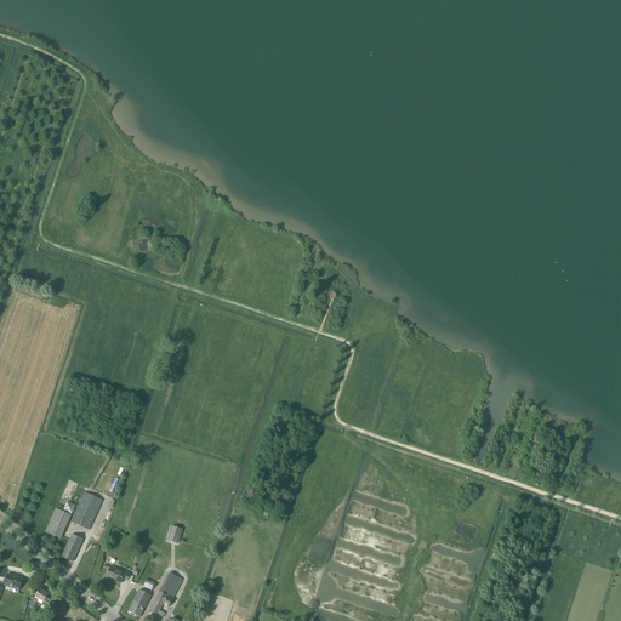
[(70,523),(89,530),(102,501),(84,493),(70,523)]
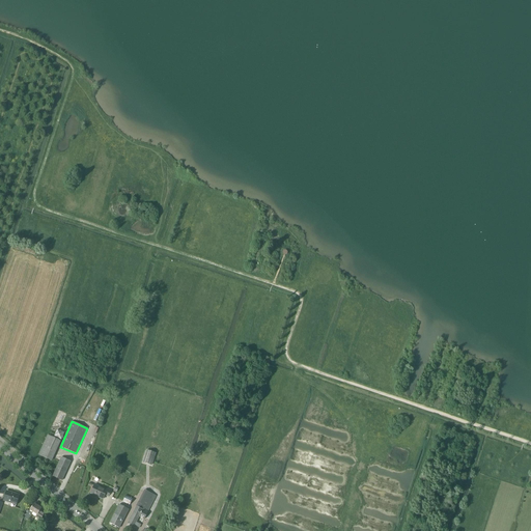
[(54,437),(61,440),(64,432),(57,429),(54,437)]
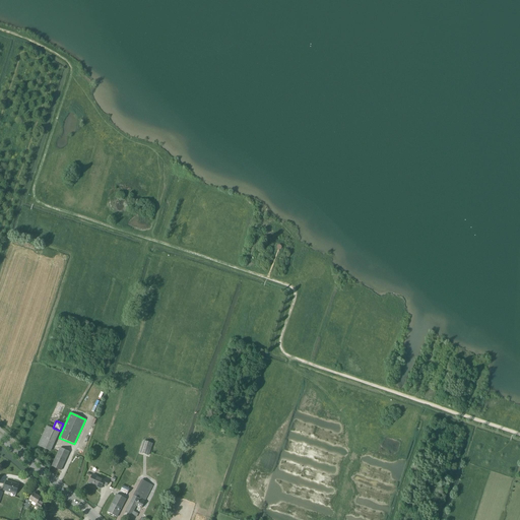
[(47,426),(38,446),(50,451),(59,432),(47,426)]
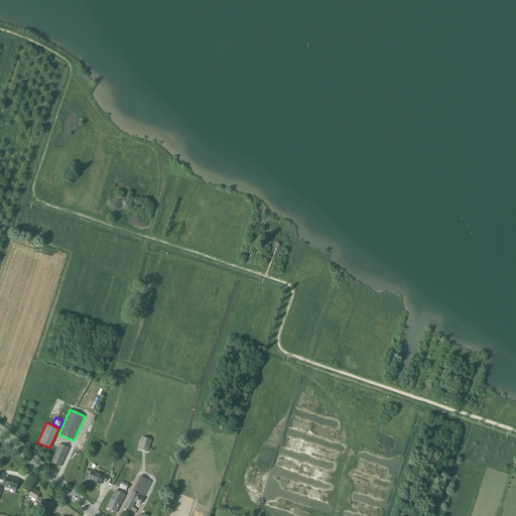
[(139,449),(147,452),(151,440),(142,437),(139,449)]
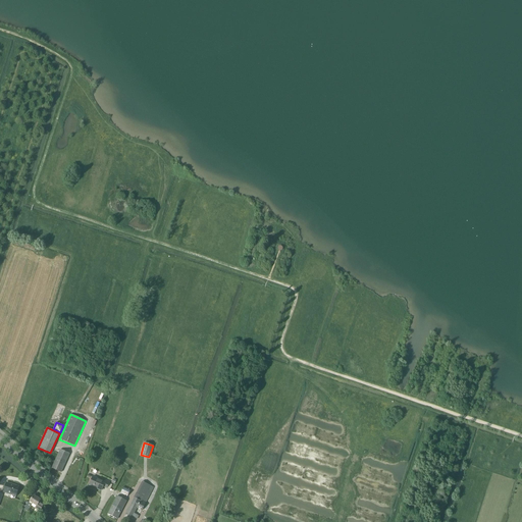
[(60,450),(52,468),(61,472),(69,454),(66,453),(67,453),(60,450)]
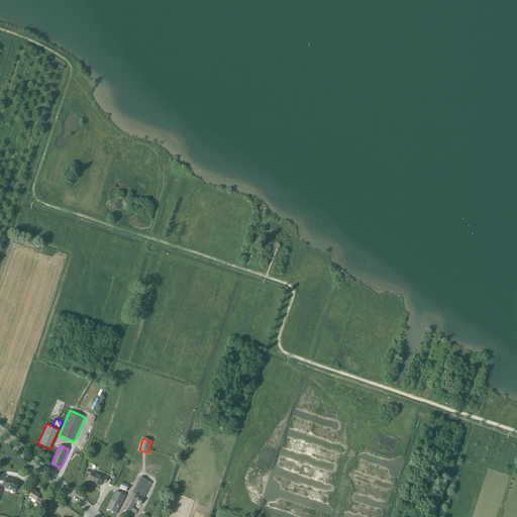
[(92,472),(88,481),(93,483),(93,482),(96,483),(95,484),(100,486),(102,482),(102,483),(105,484),(108,478),(101,474),(100,476),(92,472)]
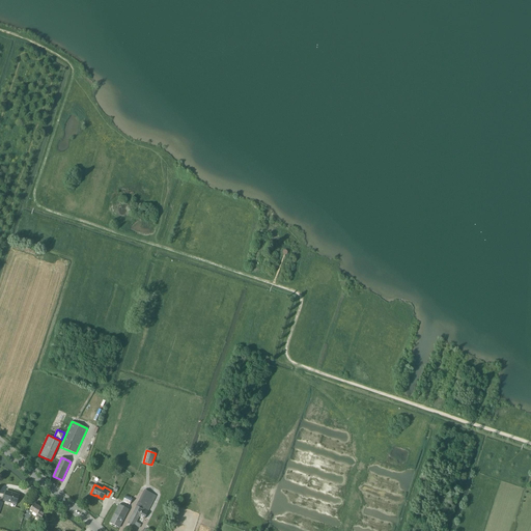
[(136,523),(139,516),(140,515),(144,519),(156,496),(144,491),(136,506),(132,515),(131,516),(130,520),(130,519),(129,521),(128,523),(134,527),(135,526),(139,528),(141,525),(136,523)]
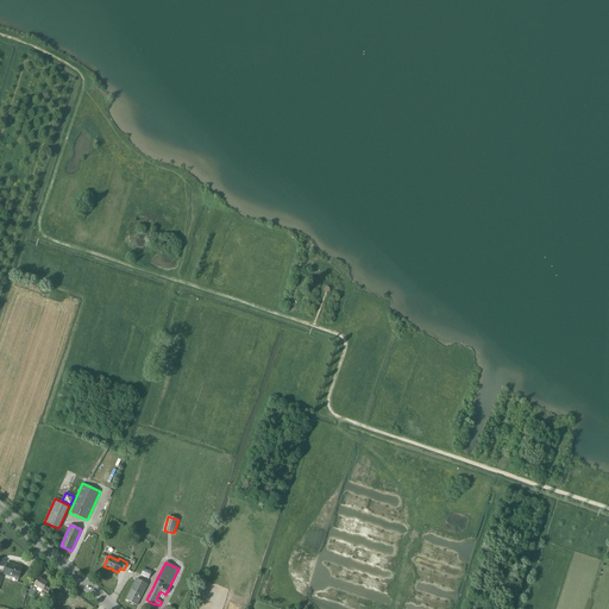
[(4,575),(7,576),(18,578),(22,567),(16,566),(13,566),(13,565),(7,564),(4,575)]
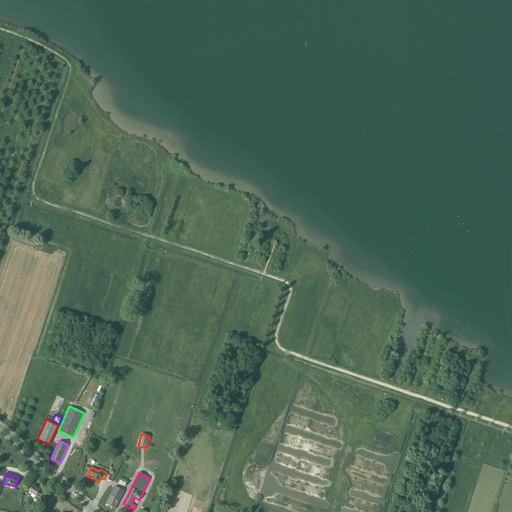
[(121,478),(118,483),(125,487),(128,481),(121,478)]
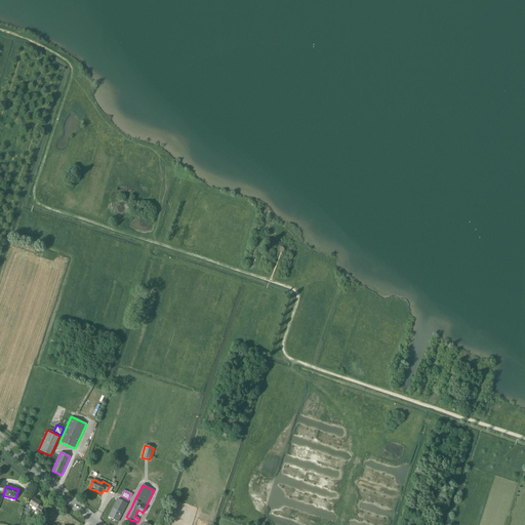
[(22,511),(28,514),(32,507),(36,510),(35,512),(40,515),(44,508),(39,506),(41,502),(34,498),(30,505),(29,506),(28,506),(26,505),(27,505),(26,503),(22,511)]
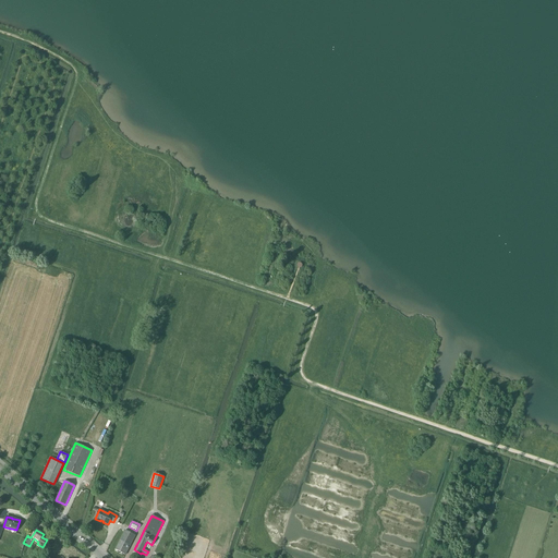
[(114,549),(125,555),(135,535),(125,530),(114,549)]
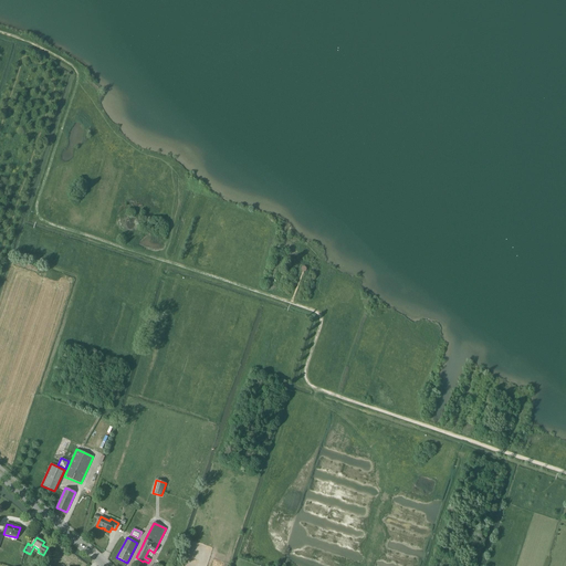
All buildings are outlined.
